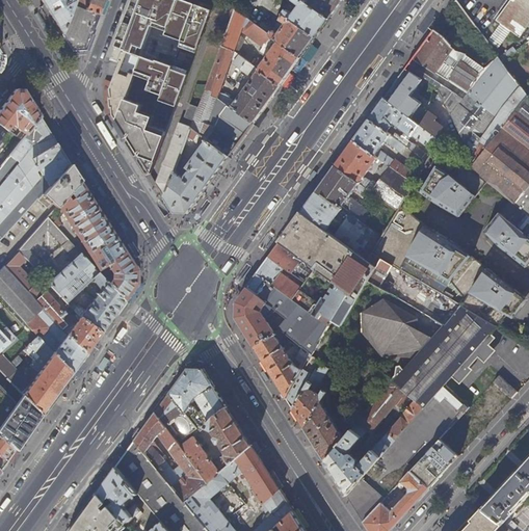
[(40,0),(46,9),(59,32),(60,33),(72,4),(74,0),(40,0)]
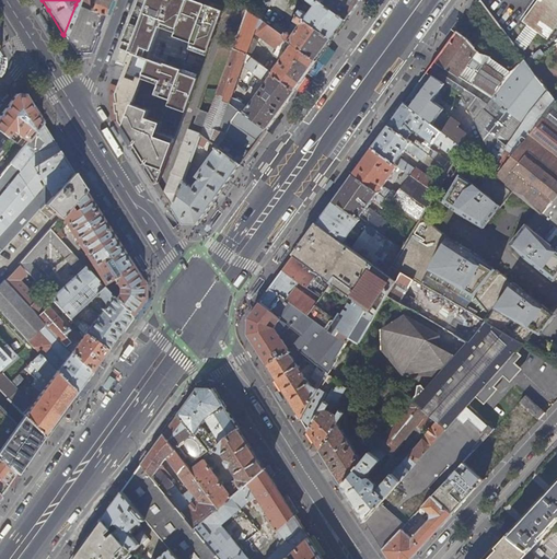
[(85,0),(78,0),(76,4),(103,15),(108,0),(85,0)]
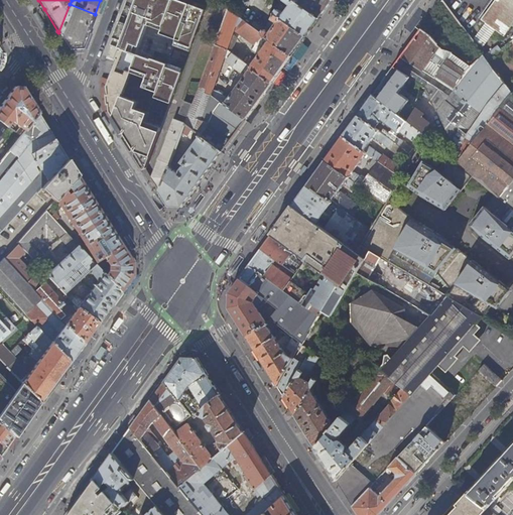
[(126,0),(120,17),(145,26),(146,23),(147,18),(157,22),(165,0),(126,0)]
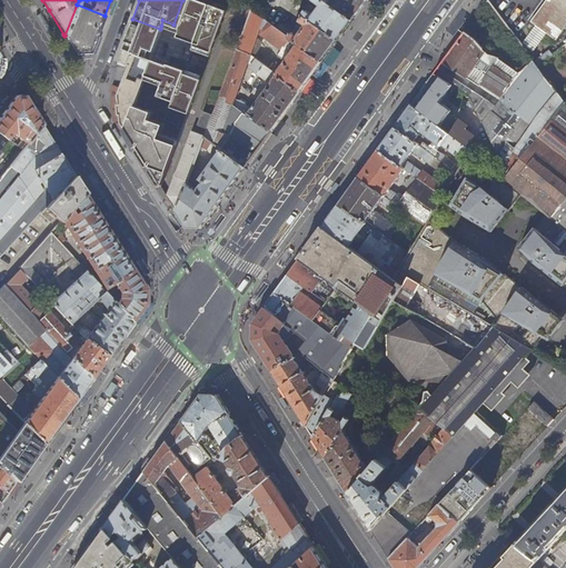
[(162,20),(161,26),(174,30),(172,33),(189,39),(202,2),(204,1),(200,0),(182,0),(174,25),(162,20)]
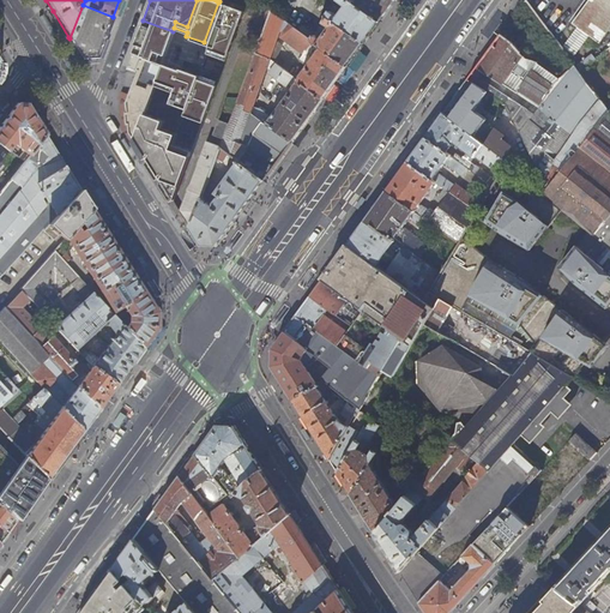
[(293,28),(344,66),(378,22),(348,0),(336,0),(344,6),(336,17),(328,11),(324,17),(325,17),(313,34),(297,23),(293,28)]
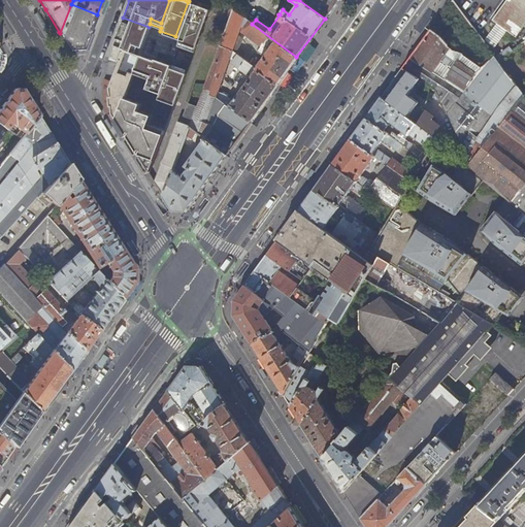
[(299,0),(325,19),(338,0),(299,0)]
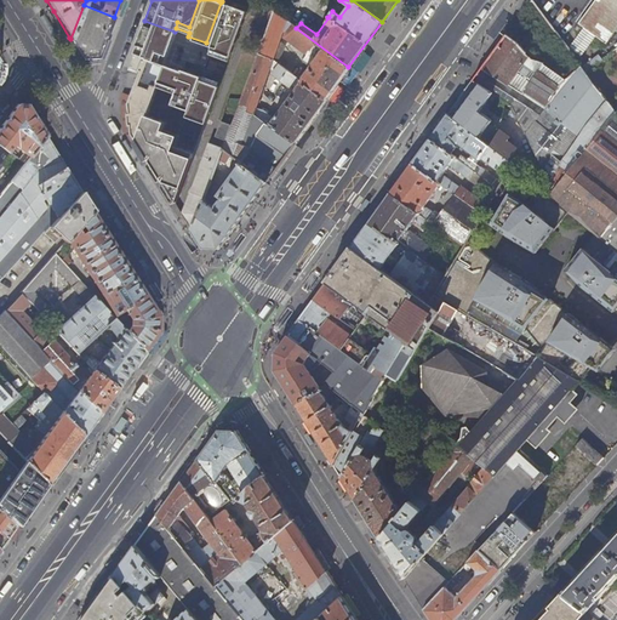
[(598,0),(580,26),(604,43),(616,24),(616,0),(598,0)]
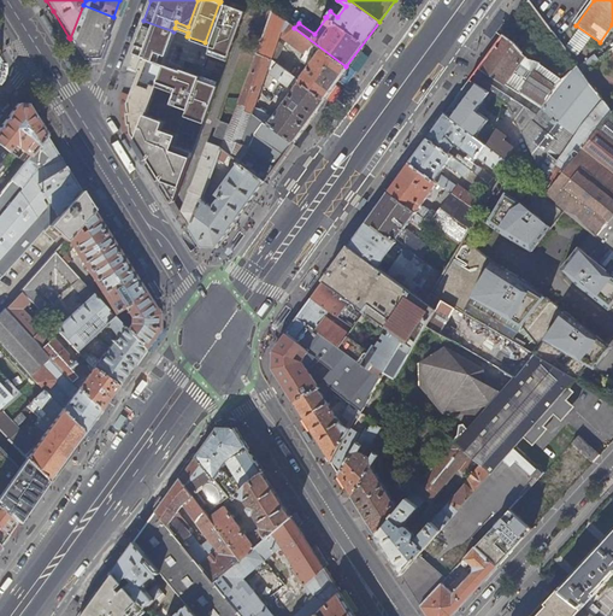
[(242,11),(219,3),(205,42),(206,44),(202,52),(224,60),(242,11)]
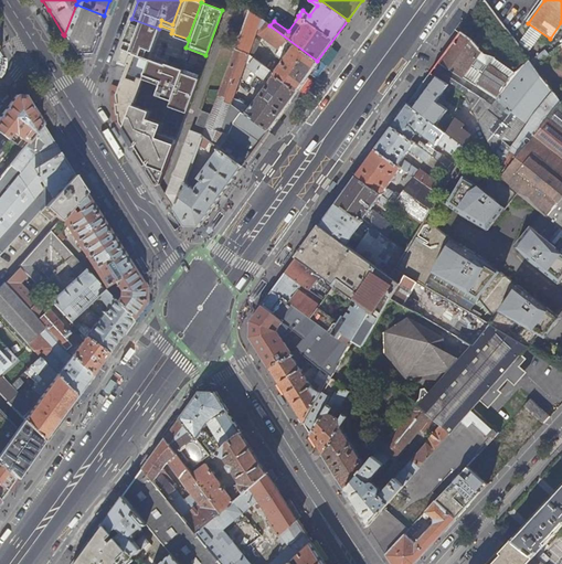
[(89,53),(104,16),(76,4),(64,35),(75,53),(89,53)]
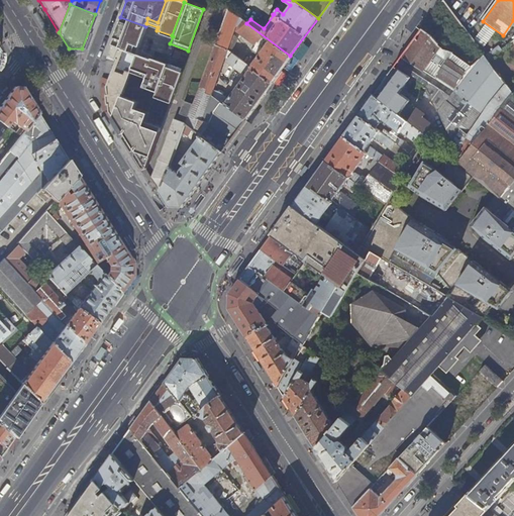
[(226,8),(213,44),(225,48),(237,16),(226,8)]
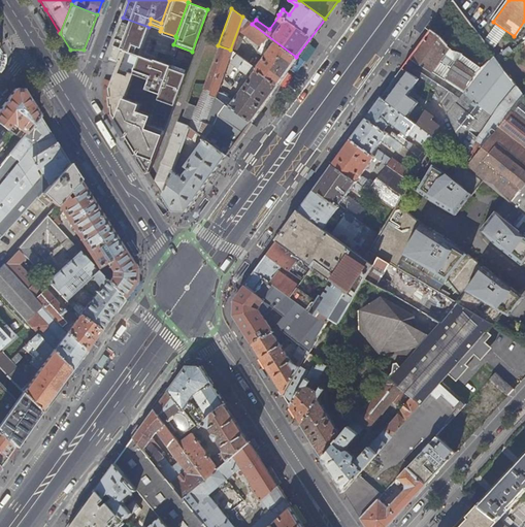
[(55,35),(59,32),(45,9),(40,12),(55,35)]
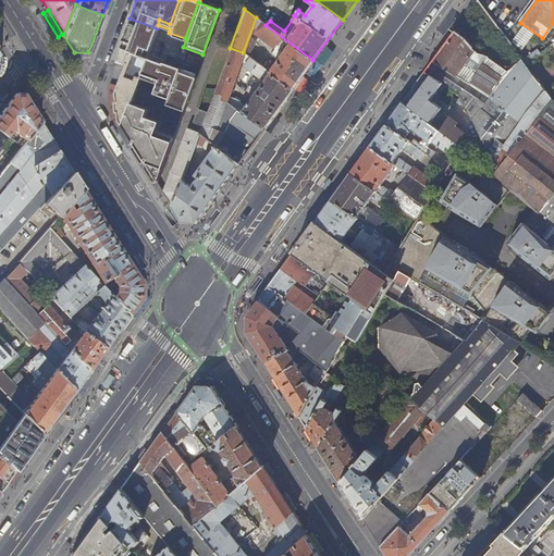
[(130,19),(118,49),(145,59),(157,28),(130,19)]
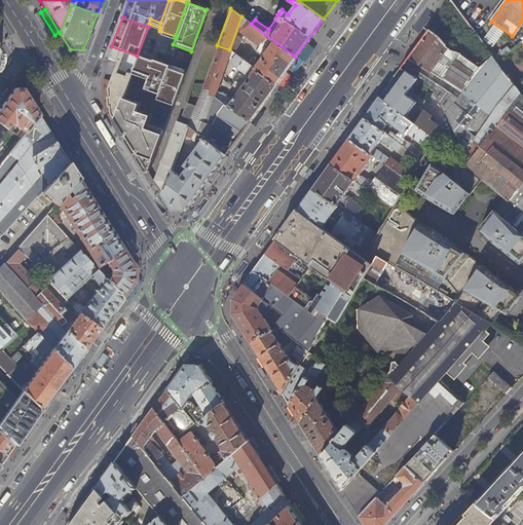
[(248,64),(275,84),(295,57),(251,24),(247,21),(239,28),(239,31),(259,45),(256,50),(263,55),(259,62),(253,58),(248,64)]
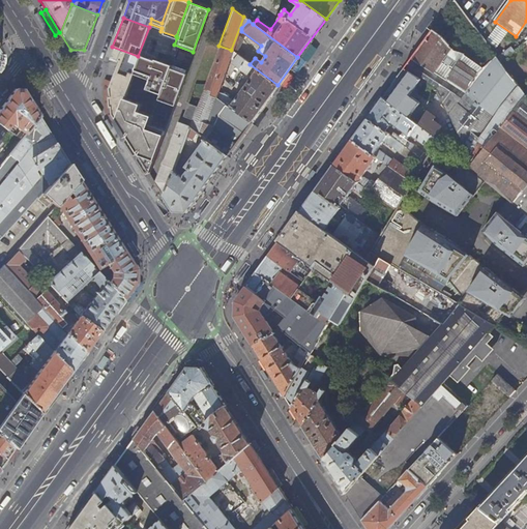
[(441,37),(430,29),(412,54),(470,93),(495,57),(494,55),(480,67),(462,55),(462,54),(452,51),(448,46),(443,39),(441,37)]
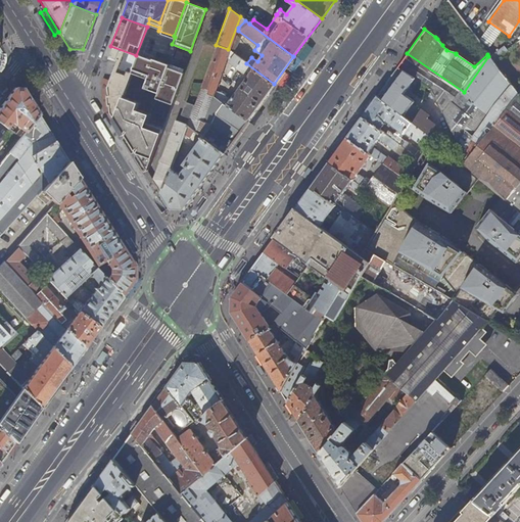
[(228,49),(216,45),(199,88),(211,92),(211,94),(246,121),(274,84),(246,63),(228,49)]
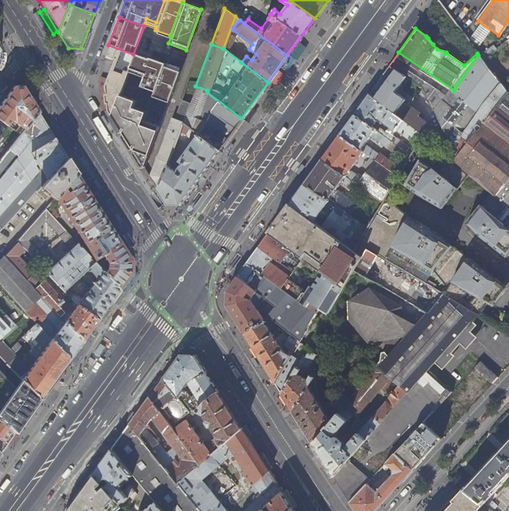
[(107,110),(111,115),(133,54),(108,45),(104,55),(114,60),(104,85),(107,110)]
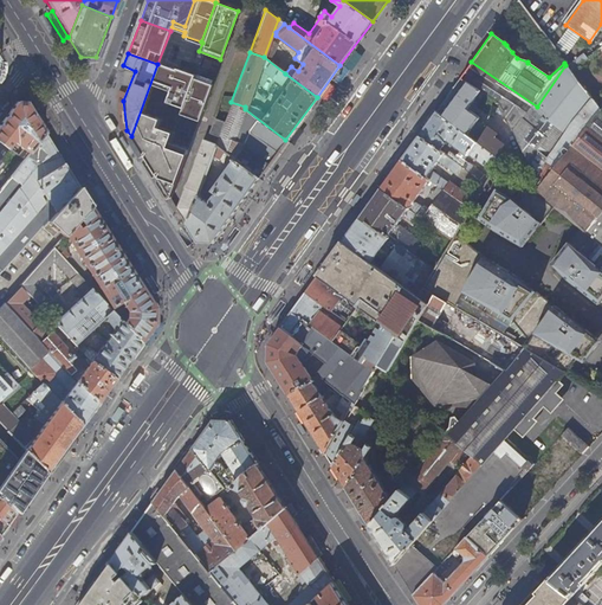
[(503,111),(533,178),(590,98),(582,87),(578,83),(565,65),(537,107),(471,62),(465,70),(459,78),(478,90),(493,101),(498,103),(503,111)]
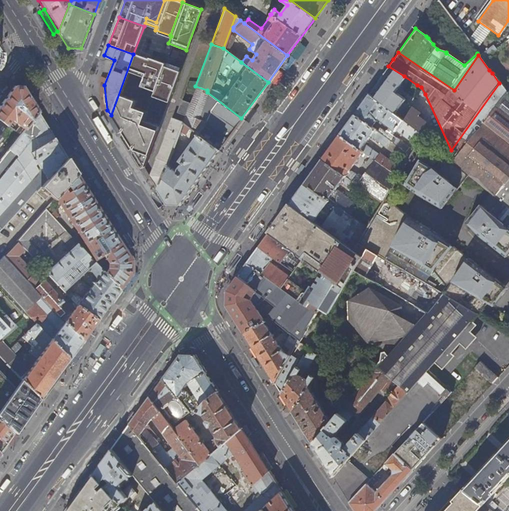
[(148,59),(133,54),(111,115),(120,130),(122,130),(123,130),(122,133),(131,148),(133,147),(134,148),(133,151),(142,166),(145,166),(178,71),(162,66),(163,63),(148,58),(148,59)]
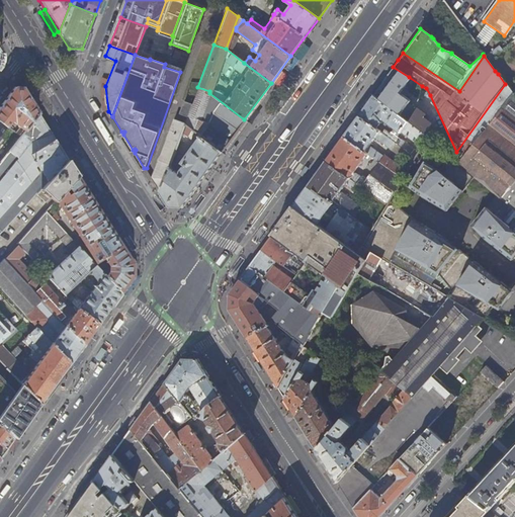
[(409,77),(393,67),(372,95),(408,120),(415,109),(408,102),(409,100),(399,92),(409,77)]
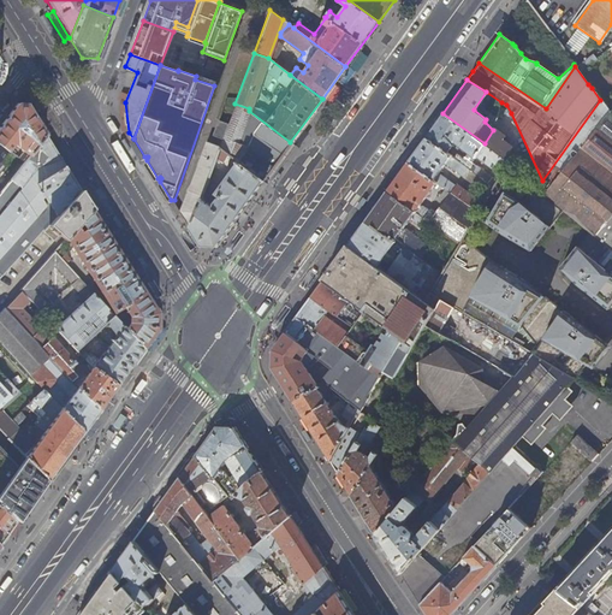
[(504,125),(511,113),(506,105),(501,102),(492,119),(497,123),(497,122),(504,125)]
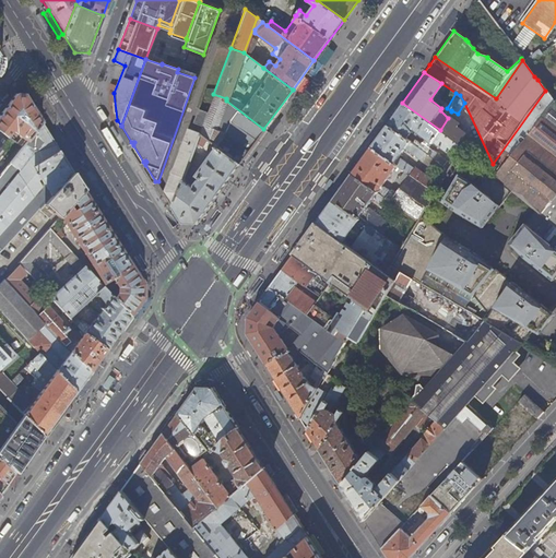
[(26,140),(40,122),(22,94),(14,94),(0,111),(0,133),(4,137),(7,135),(11,129),(26,140)]
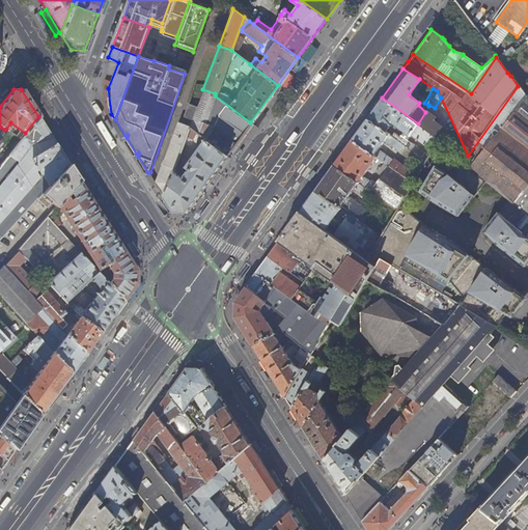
[(204,139),(227,156),(250,122),(215,95),(215,93),(202,89),(196,105),(195,109),(192,118),(189,126),(189,127),(189,128),(195,132),(204,139)]
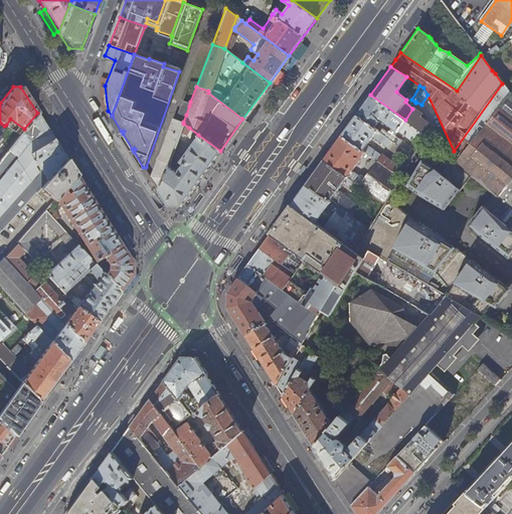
[(359,109),(369,96),(366,94),(357,107),(359,109)]
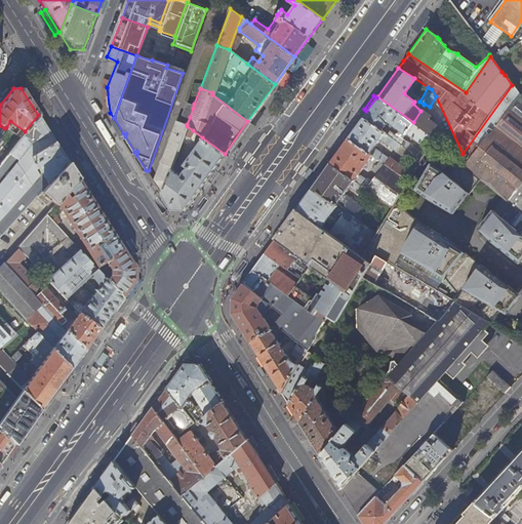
[(427,147),(433,136),(419,127),(413,122),(377,96),(376,97),(366,111),(362,117),(365,120),(375,126),(379,130),(387,120),(404,133),(405,132),(427,147)]
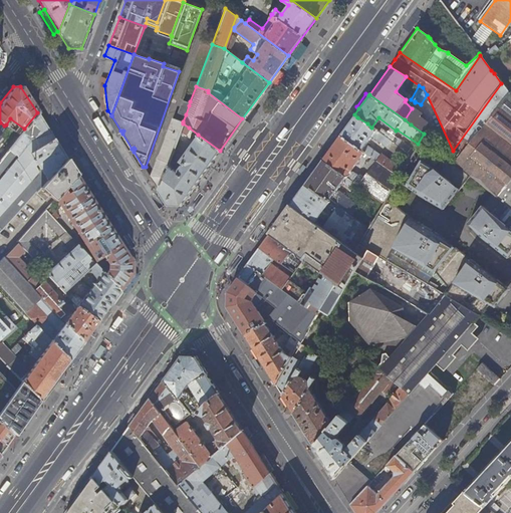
[(178,111),(186,114),(189,105),(190,101),(183,98),(178,111)]
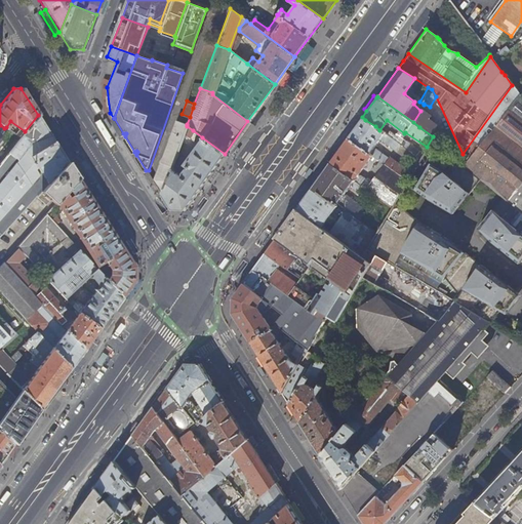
[(0,234),(39,192),(67,161),(38,115),(25,131),(19,137),(7,154),(0,162),(0,234)]
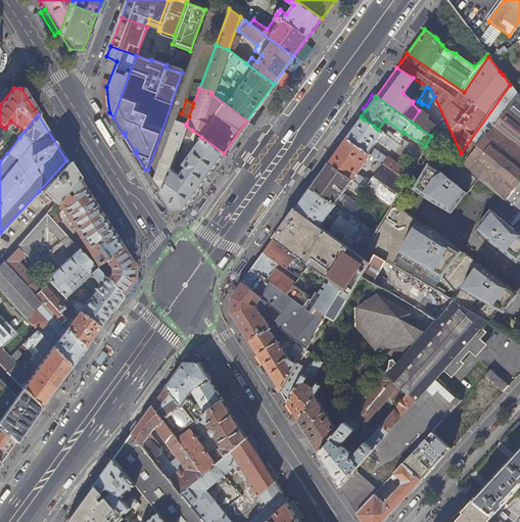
[(103,116),(99,120),(104,127),(108,124),(103,116)]
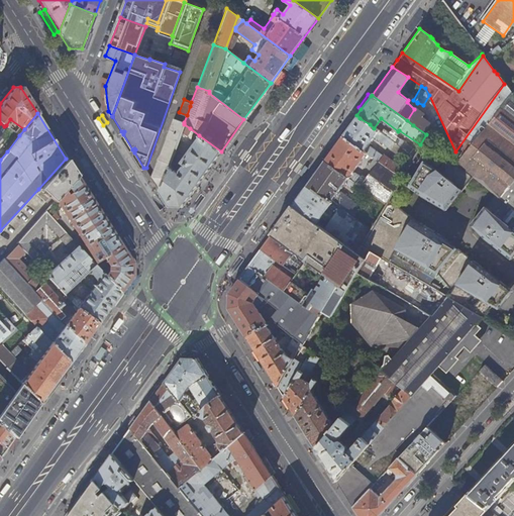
[(410,162),(414,156),(374,128),(370,124),(360,118),(356,115),(341,136),(366,152),(378,161),(401,177),(405,170),(383,153),(382,155),(367,144),(373,136),(410,162)]
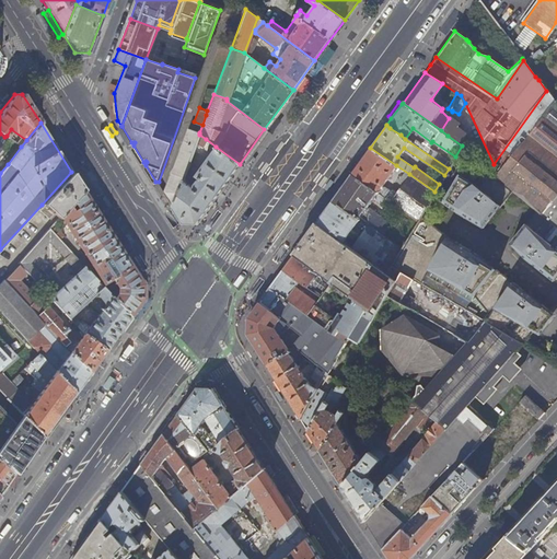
[(163,193),(172,207),(183,179),(183,177),(184,175),(196,143),(199,135),(199,134),(199,132),(187,128),(174,167),(170,174),(163,193)]
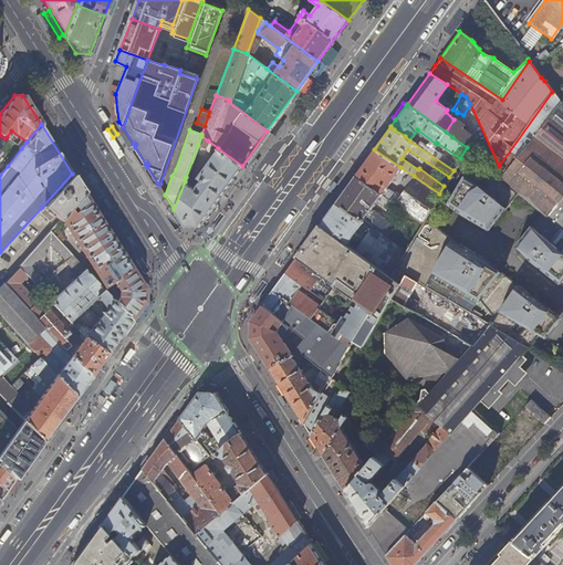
[(4,138),(0,135),(0,159),(8,166),(21,148),(7,137),(4,138)]
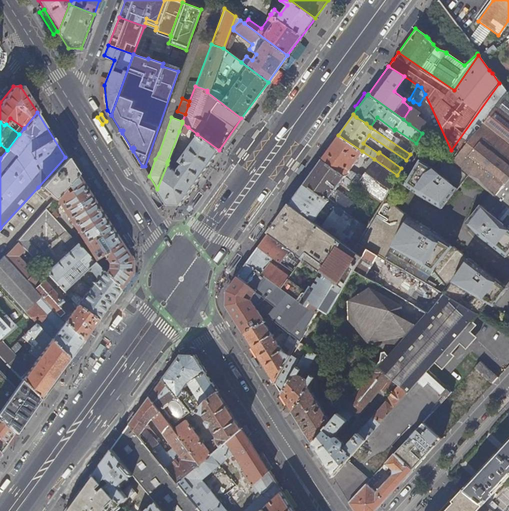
[(184,134),(188,127),(182,123),(179,131),(184,134)]
